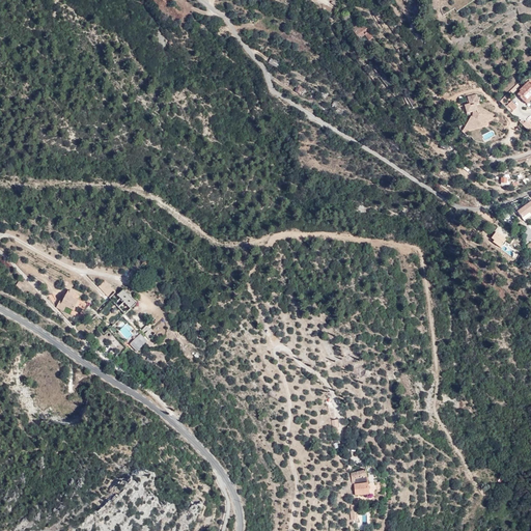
[(346,11),(341,15),(342,16),(341,17),(345,23),(352,18),(346,11)]
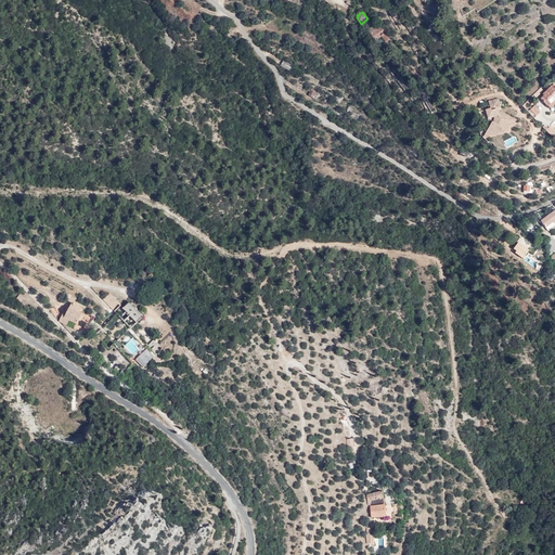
[(369,21),(363,24),(368,29),(365,30),(373,40),(378,37),(384,43),(387,40),(383,34),(384,33),(378,25),(374,27),(369,21)]
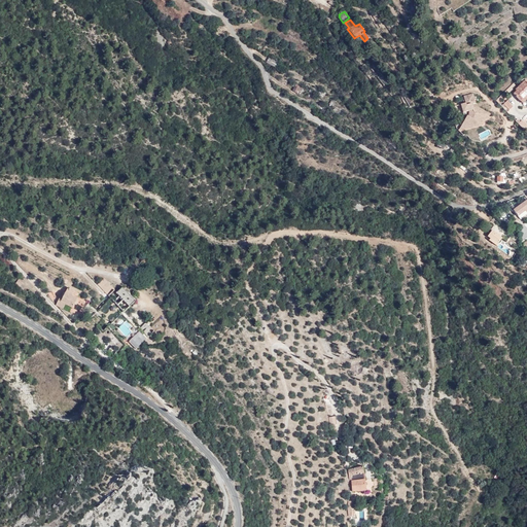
[(265,62),(265,63),(274,67),(277,62),(267,57),(265,62)]
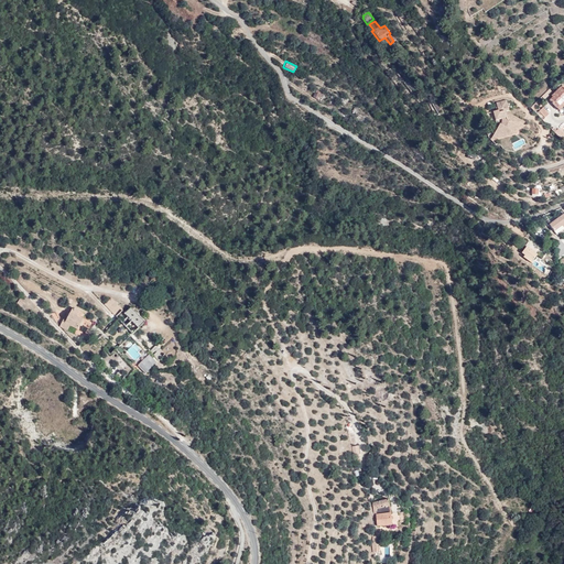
[(563,87),(562,86),(548,99),(560,110),(563,106),(563,87)]
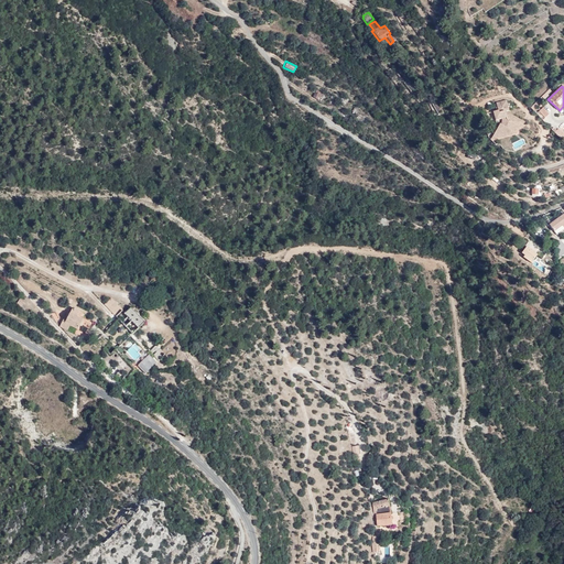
[(518,129),(525,122),(513,116),(510,121),(508,119),(506,111),(510,110),(507,100),(497,104),(499,110),(495,112),(497,121),(503,119),(505,118),(506,122),(505,126),(502,125),(501,123),(497,132),(502,136),(505,133),(512,130),(512,131),(514,127),(518,129)]
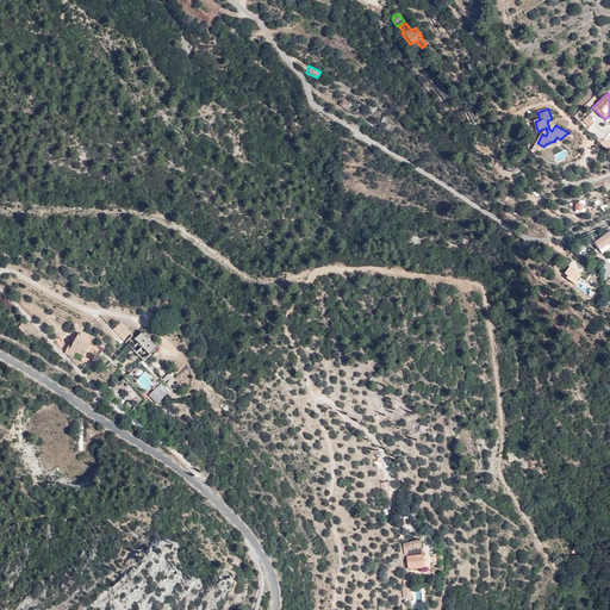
[(590,128),(593,124),(586,117),(583,120),(590,128)]
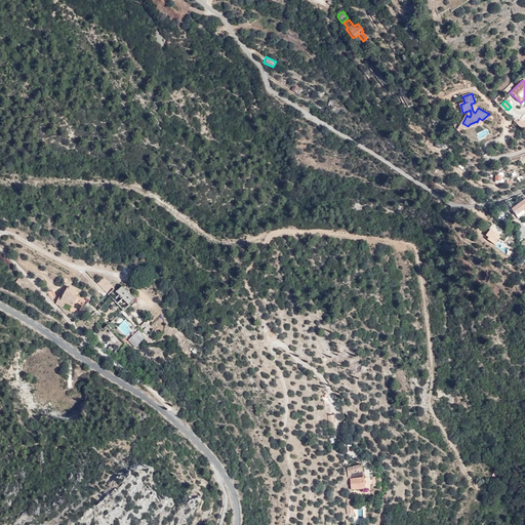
[(482,124),(479,123),(489,114),(482,120),(479,118),(477,122),(477,121),(470,124),(468,126),(462,123),(458,130),(474,126),(482,124)]
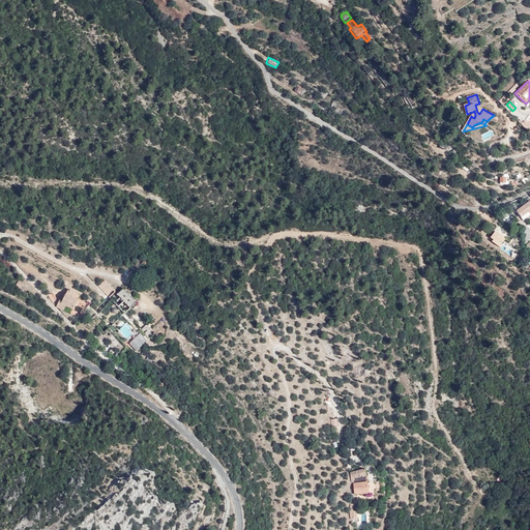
[(522,120),(519,122),(527,129),(529,125),(525,121),(524,122),(522,120)]
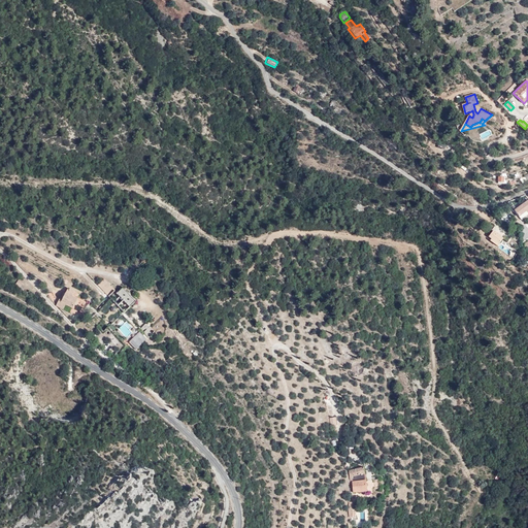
[(526,210),(521,204),(514,209),(518,217),(526,210)]
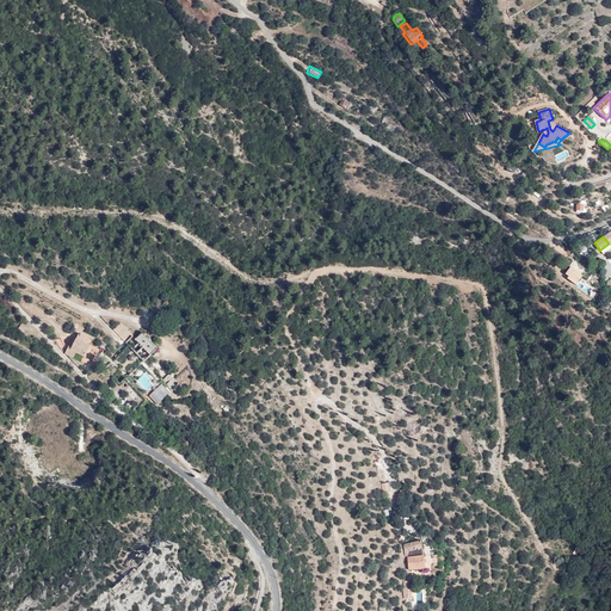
[(610,248),(610,246),(609,244),(599,251),(604,255),(610,248)]
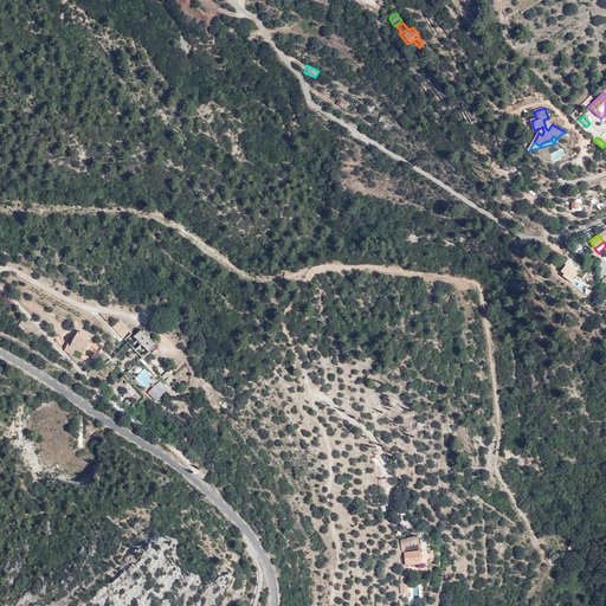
[(563,274),(562,275),(571,282),(578,272),(566,264),(561,271),(563,274)]
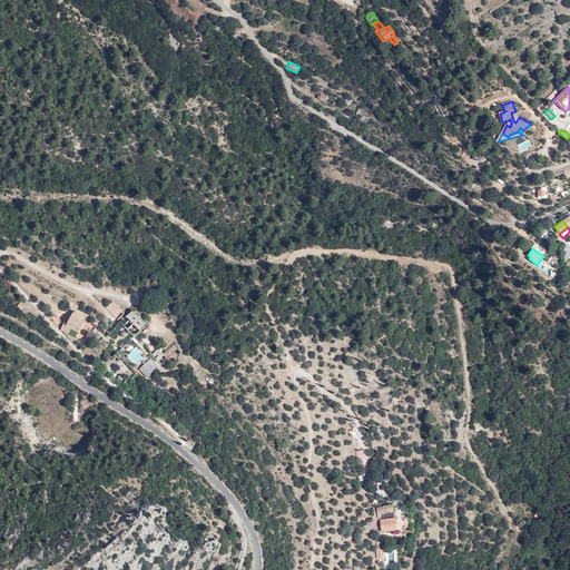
[(106,307),(118,321),(125,314),(112,302),(106,307)]
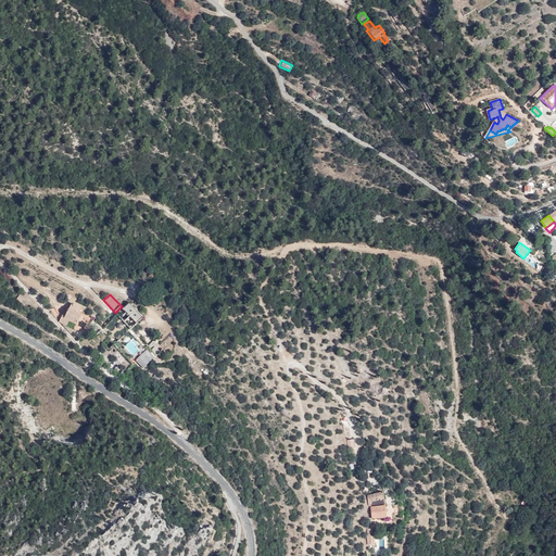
[(126,313),(137,325),(144,318),(130,303),(124,310),(126,313)]
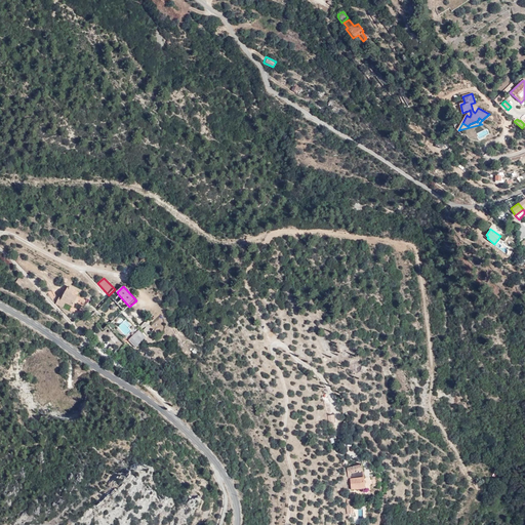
[(72,295),(72,293),(74,290),(68,287),(62,297),(59,296),(55,304),(63,308),(65,304),(72,307),(77,298),(72,295)]
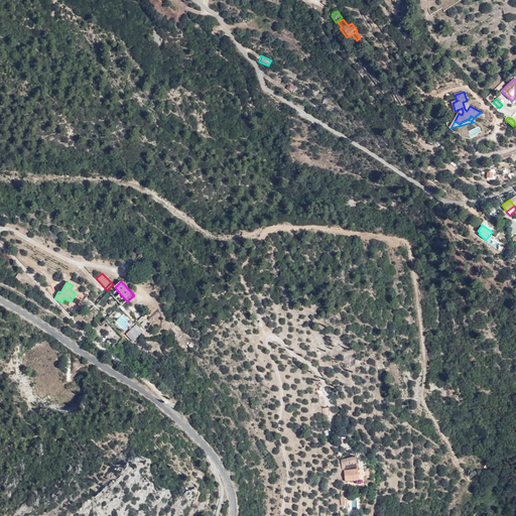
[(86,296),(71,288),(71,290),(76,293),(71,301),(63,298),(61,302),(78,310),(86,296)]
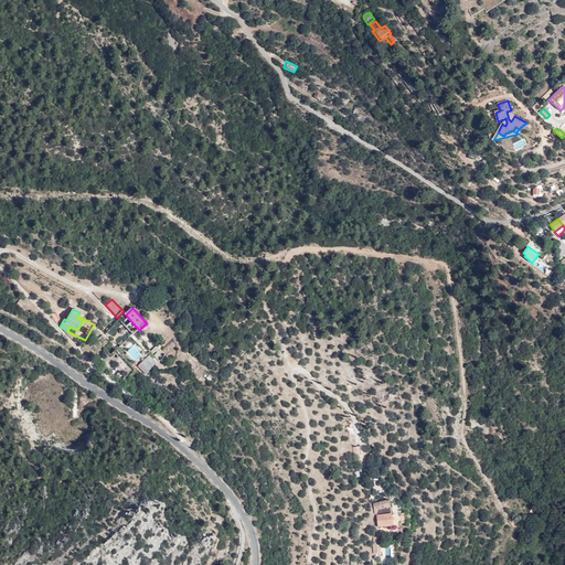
[(157,345),(150,350),(156,359),(162,354),(157,345)]
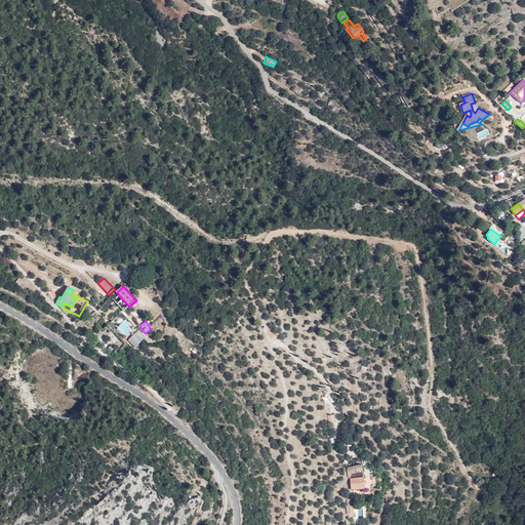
[(129,339),(135,347),(143,340),(140,339),(145,335),(139,330),(129,339)]
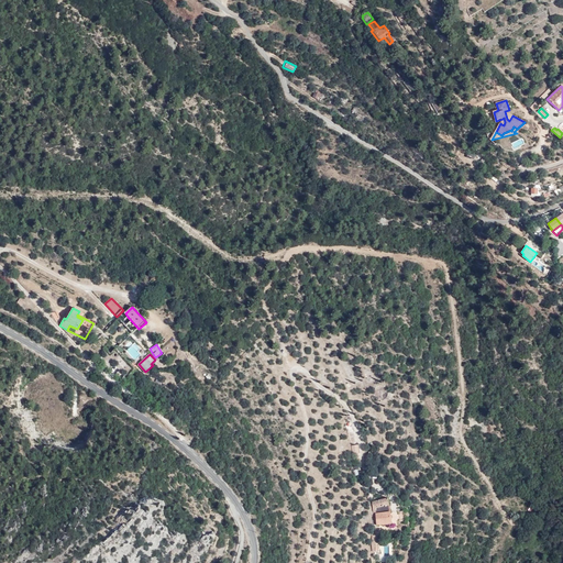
[(392,523),(388,497),(371,500),(372,512),(374,511),(376,525),(392,523)]
